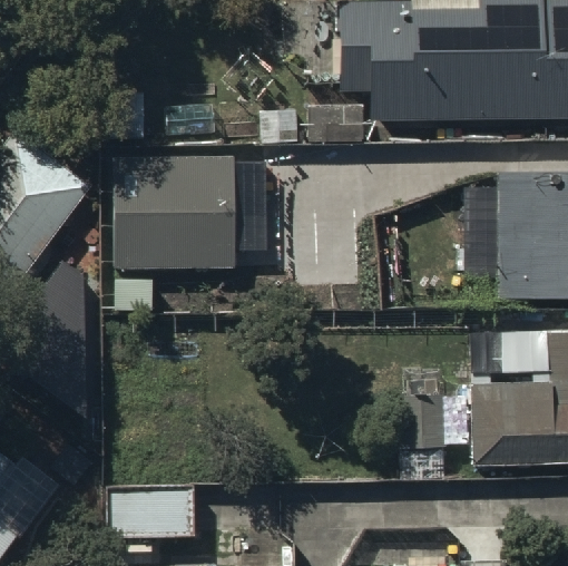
[(340,0),(340,93),(370,93),(370,120),(567,119),(567,0),(340,0)]
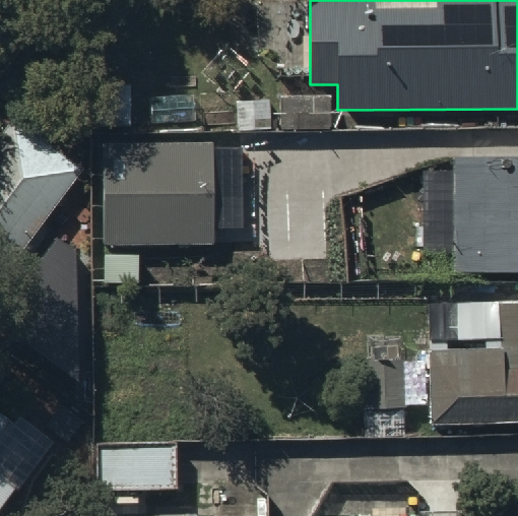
[(14,106),(0,123),(0,231),(15,243),(81,158),(14,106)]
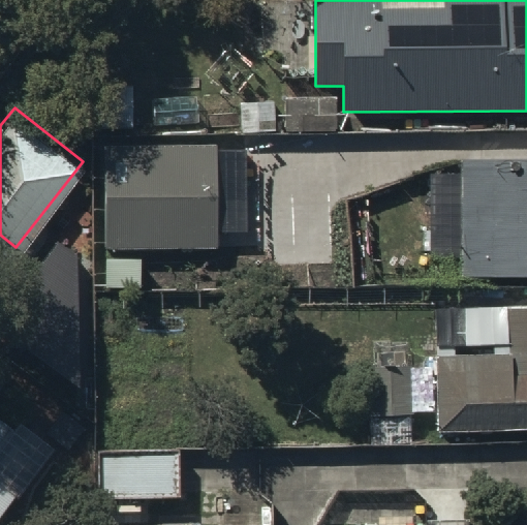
[(218,143),(102,143),(102,232),(218,232),(218,143)]
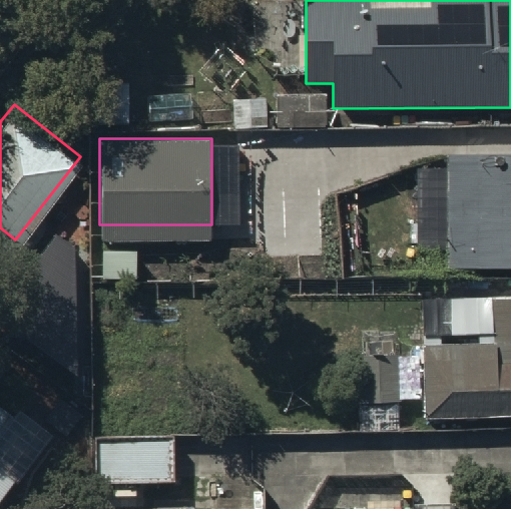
[(510,155),(446,154),(444,271),(510,272),(510,155)]
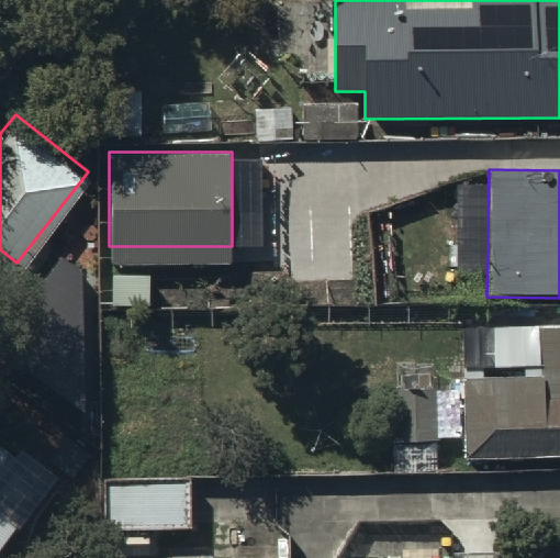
[(465,382),(466,459),(559,458),(559,327),(539,328),(540,382),(465,382)]
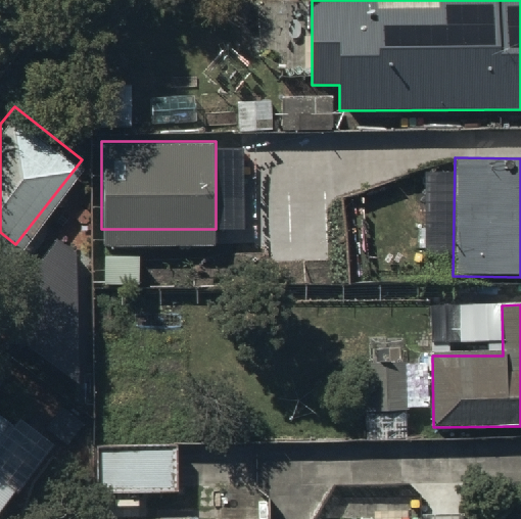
[(407,359),(365,359),(366,414),(407,413),(407,359)]
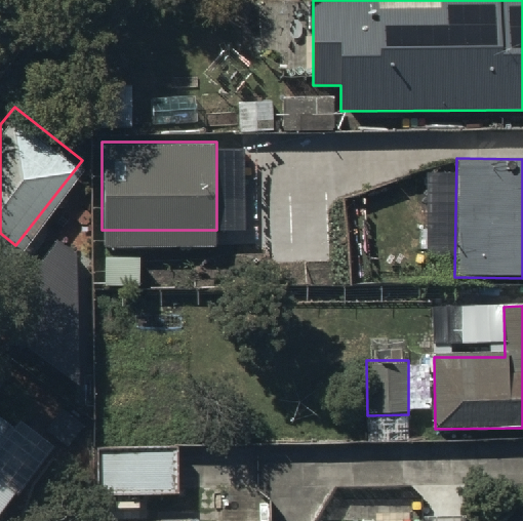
[(0,520),(1,520),(22,494),(0,478),(0,456),(14,437),(0,426),(0,520)]
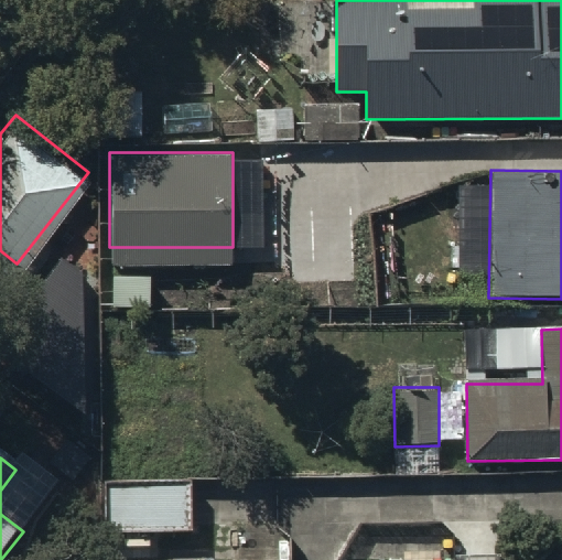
[(192,480),(115,480),(115,534),(193,534),(192,480)]
